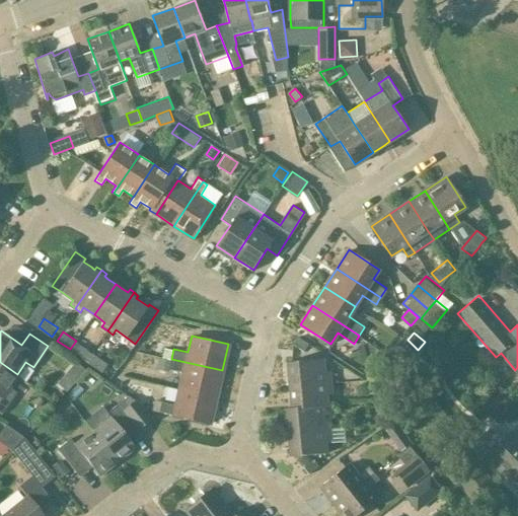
[(304,350),(309,343),(298,336),(293,344),(304,350)]
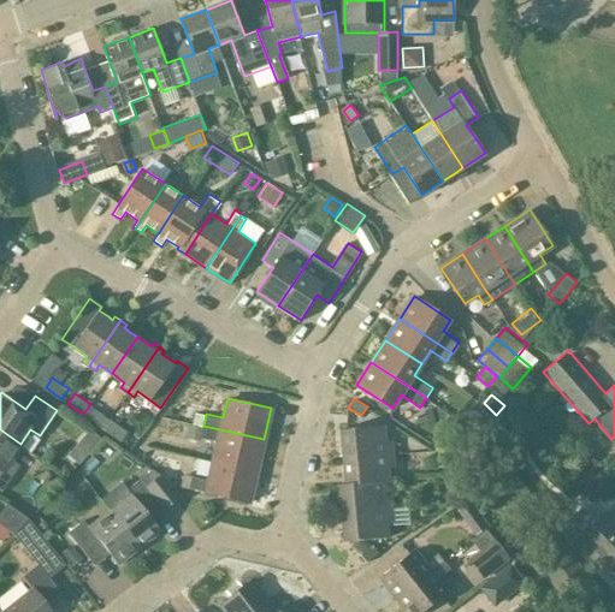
[(102,427),(110,417),(90,404),(83,414),(102,427)]
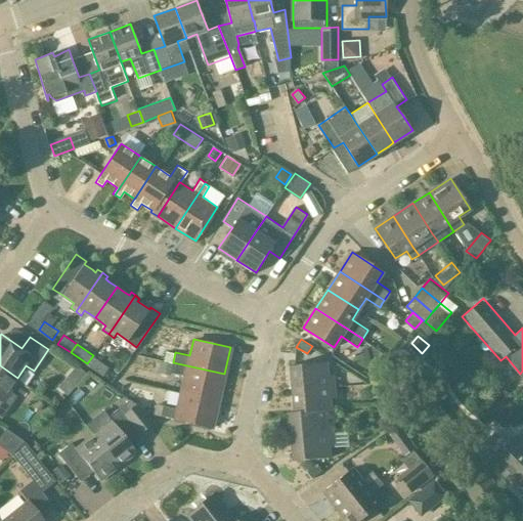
[(110,367),(96,358),(91,366),(104,376),(110,367)]
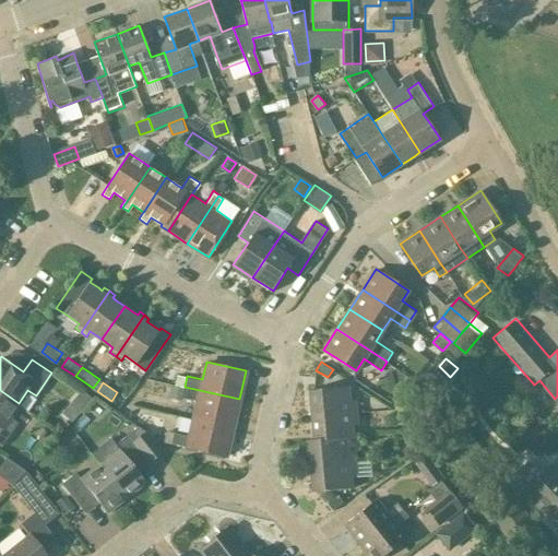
[(174,382),(171,392),(182,394),(185,386),(174,382)]
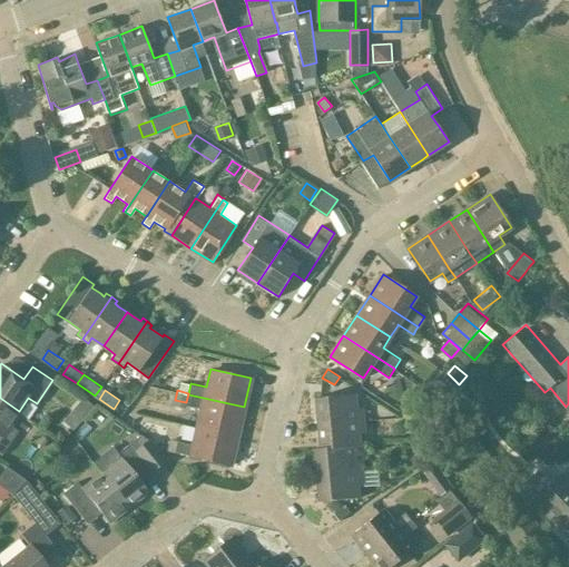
[(319,422),(364,419),(363,407),(356,408),(355,393),(316,397),(319,422)]
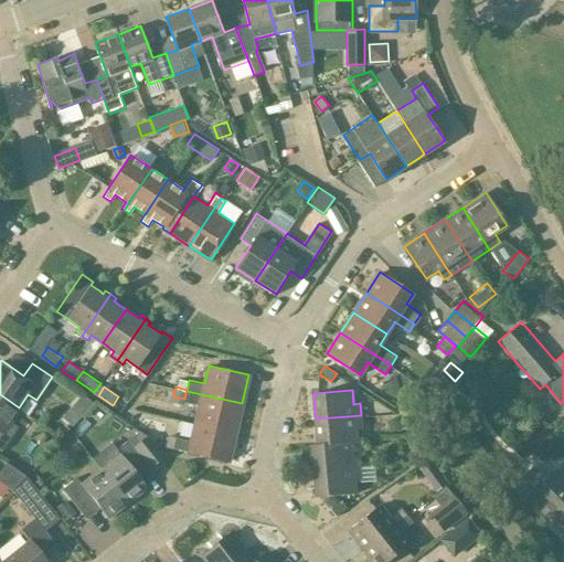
[(195,422),(236,432),(242,403),(187,391),(184,400),(185,400),(200,403),(199,405),(195,422)]
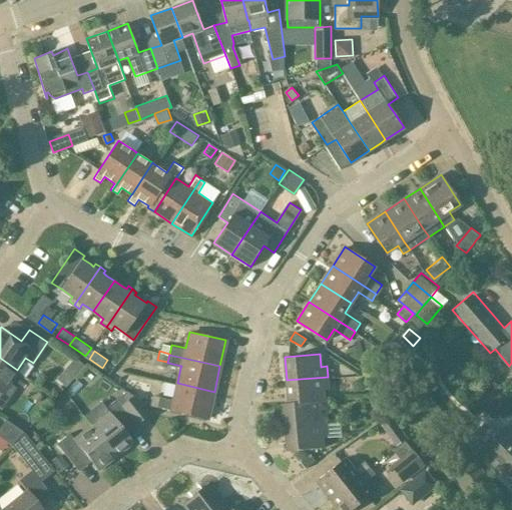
[(17,370),(0,358),(0,405),(2,407),(17,386),(9,381),(17,370)]
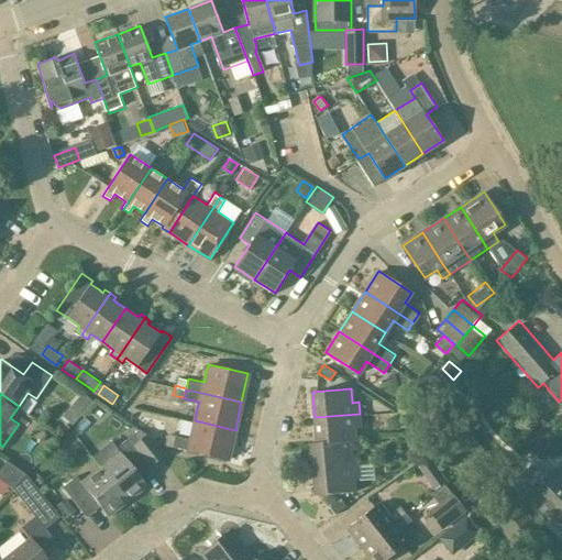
[(310,443),(356,439),(355,426),(361,426),(360,414),(315,417),(317,442),(310,442),(310,443)]
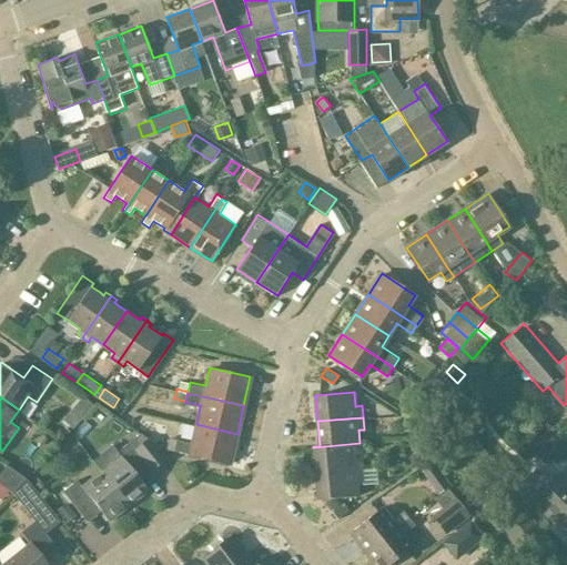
[(238,434),(196,424),(195,430),(193,441),(178,437),(170,436),(168,449),(175,450),(190,453),(230,463),(231,463),(235,440),(238,434)]
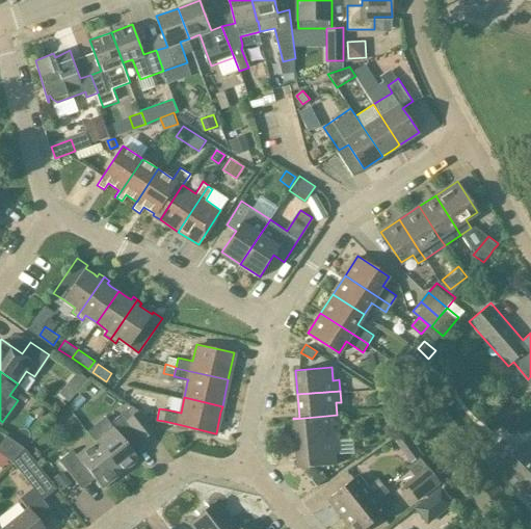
[(403,424),(389,402),(381,407),(396,429),(403,424)]
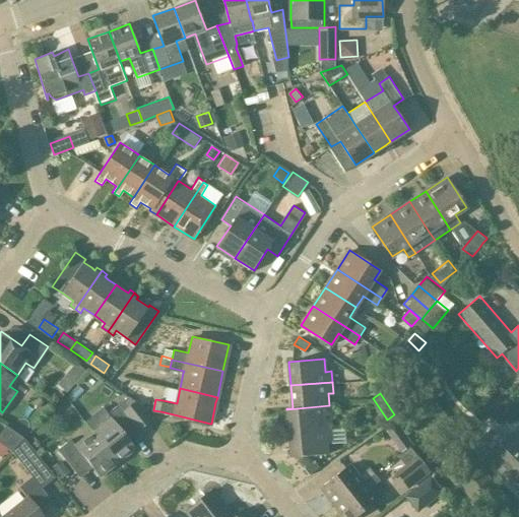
[(127,395),(119,403),(134,423),(140,430),(151,419),(146,413),(138,402),(127,395)]
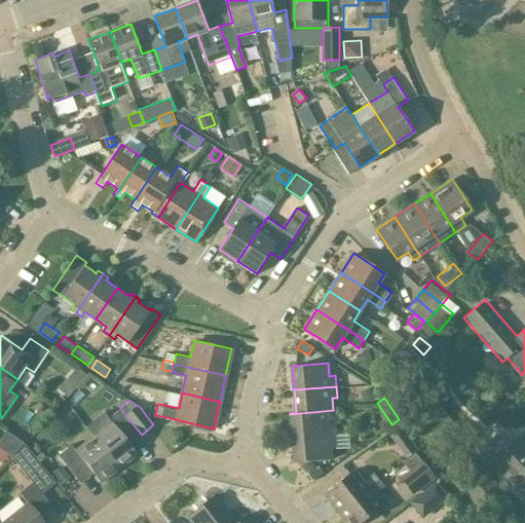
[(92,436),(119,468),(137,453),(129,444),(142,435),(120,408),(110,416),(105,410),(87,425),(95,434),(92,436)]
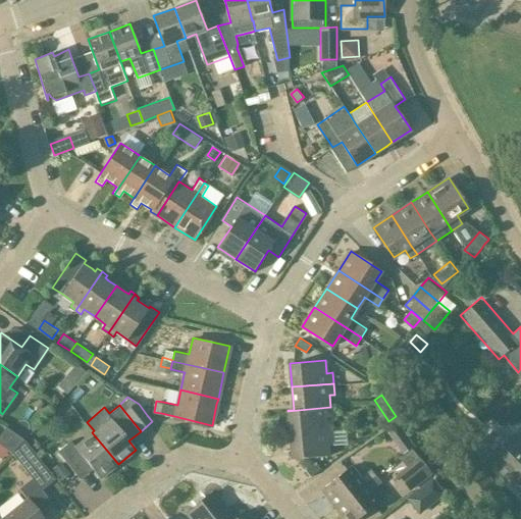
[(290,434),(332,430),(331,419),(326,420),(325,408),(330,408),(330,407),(288,411),(290,434)]
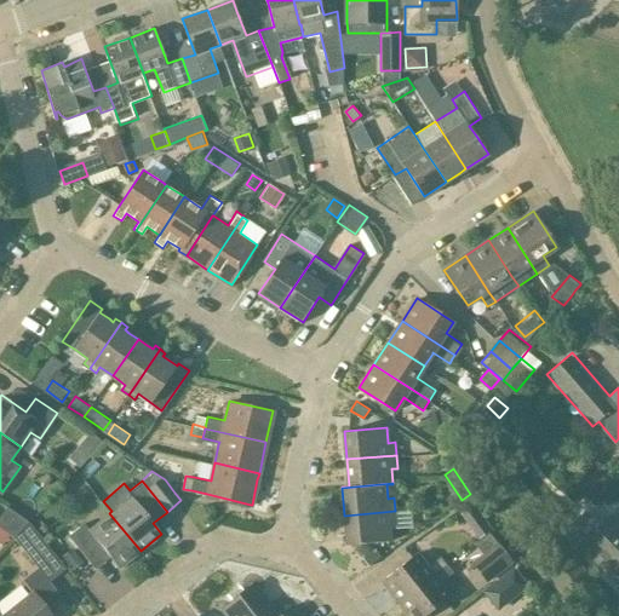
[(15,536),(29,520),(9,506),(0,517),(0,541),(4,543),(10,534),(15,536)]
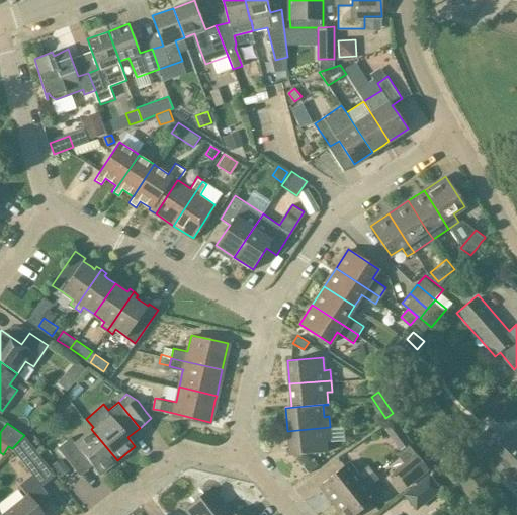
[(330,427),(287,431),(289,455),(327,451),(325,438),(331,438),(330,427)]
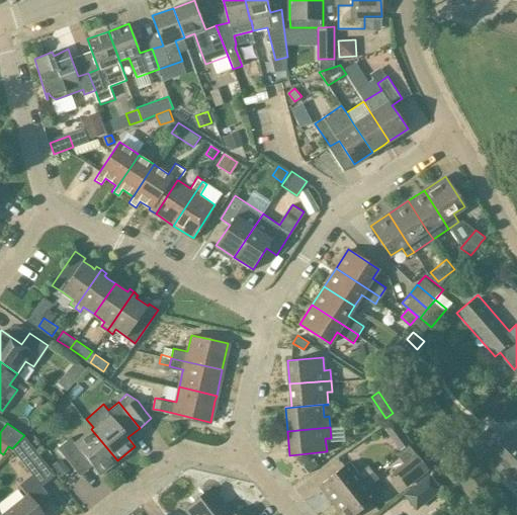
[(100,475),(117,460),(91,429),(76,441),(71,436),(58,447),(80,475),(92,465),(100,475)]
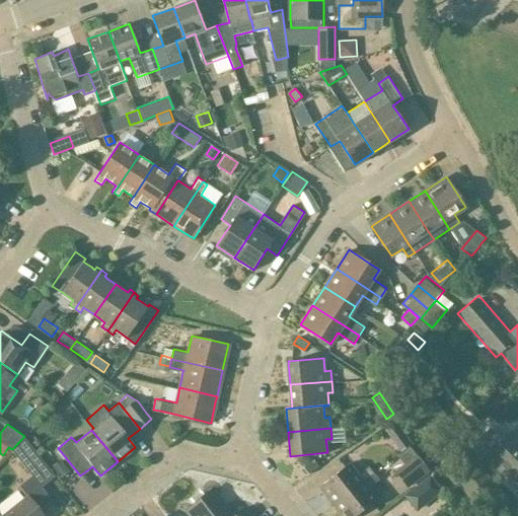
[(517,436),(512,431),(487,455),(517,486),(517,436)]
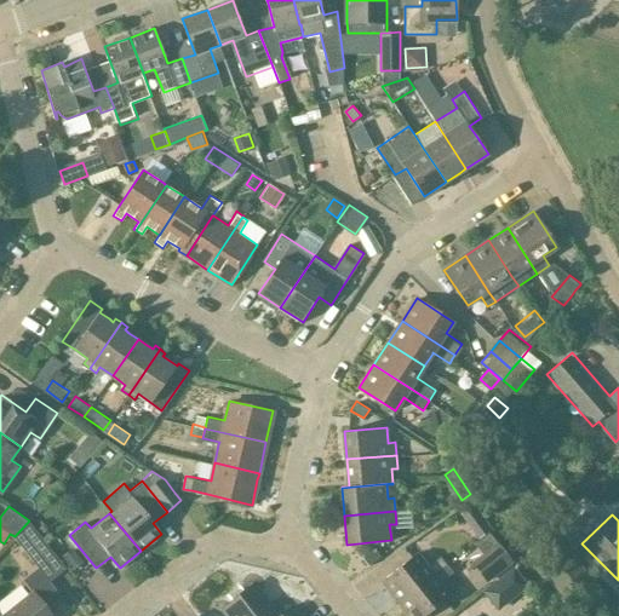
[(471,524),(481,537),(488,530),(492,528),(482,516),(471,524)]
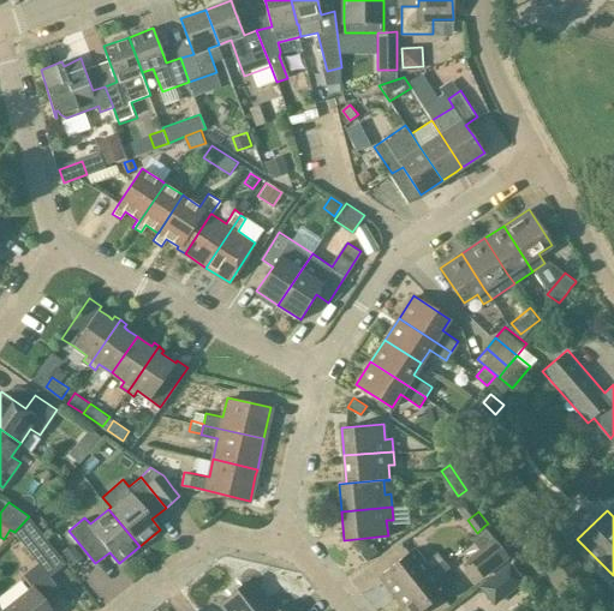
[(543,550),(564,534),(547,511),(526,526),(543,550)]
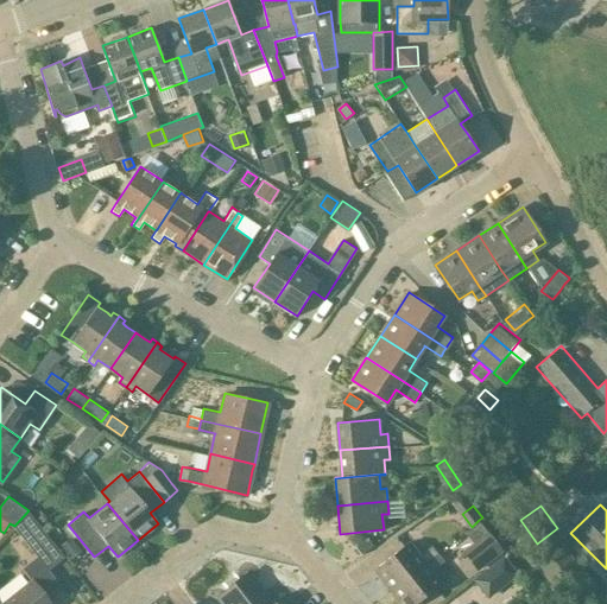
[(19,521),(14,526),(35,550),(50,538),(29,510),(19,521)]
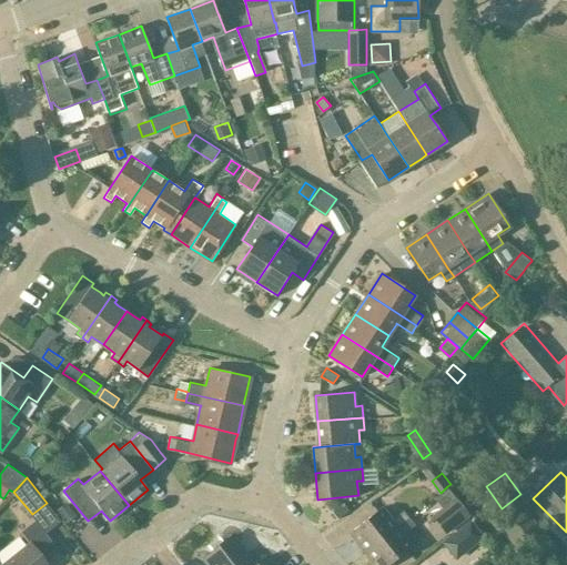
[(435,496),(444,507),(433,515),(447,534),(471,516),(456,497),(447,486),(435,496)]
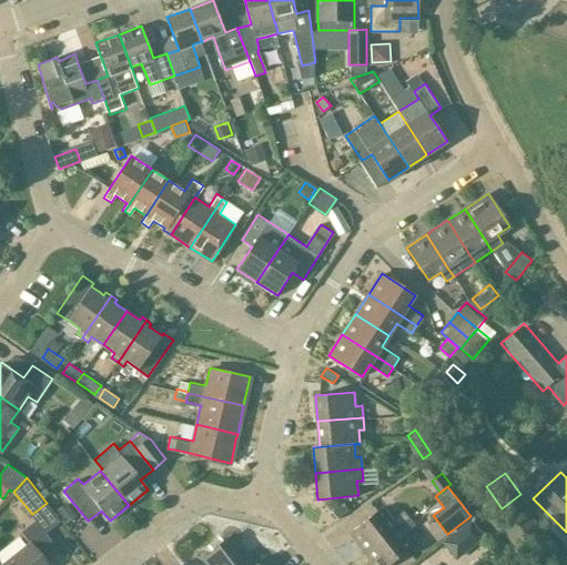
[(340,517),(350,510),(344,502),(333,511),(340,517)]
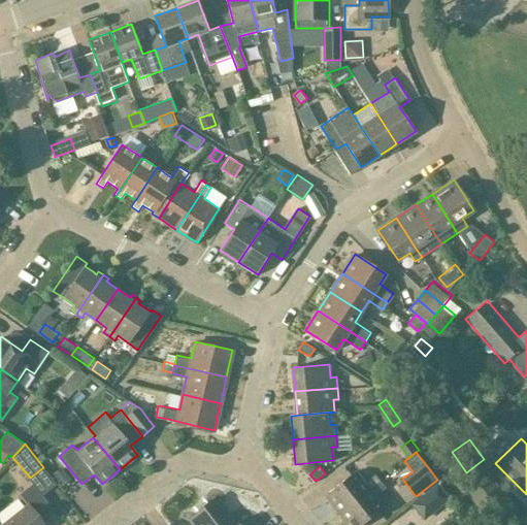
[(54,474),(61,484),(70,477),(63,467),(54,474)]
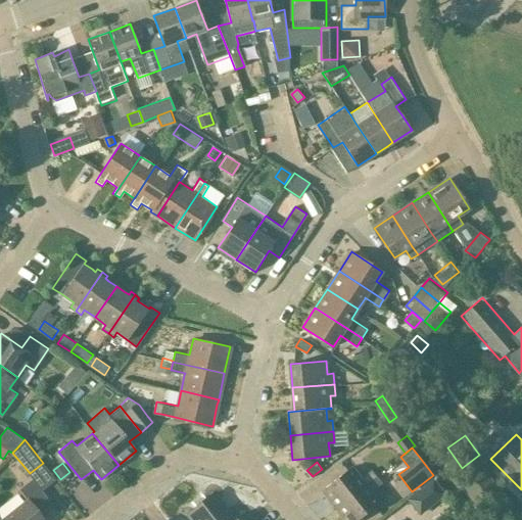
[(337,508),(378,475),(372,468),(362,477),(352,466),(323,489),(337,508)]
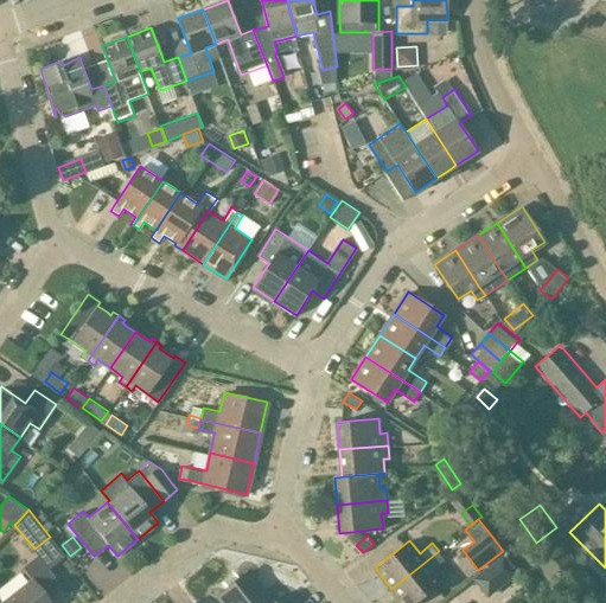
[(536,563),(555,588),(554,589),(563,602),(573,602),(597,587),(572,556),(565,543),(561,545),(557,540),(549,546),(553,551),(548,555),(536,563)]
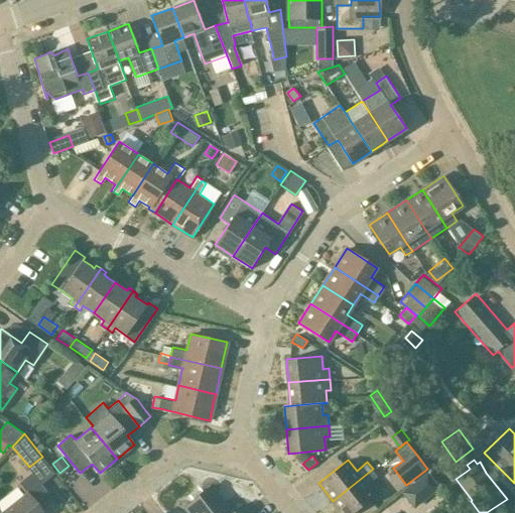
[(373,469),(333,501),(342,512),(353,512),(376,495),(367,484),(378,475),(373,469)]
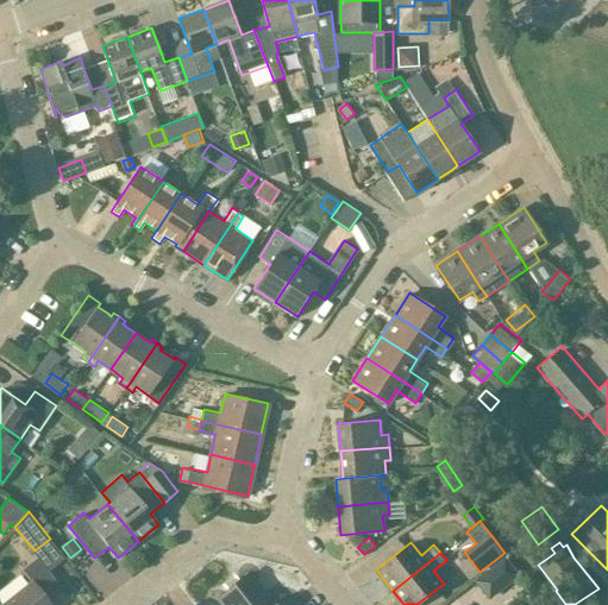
[(51,604),(41,591),(56,578),(38,555),(23,568),(33,581),(4,604),(0,600),(0,604),(51,604)]
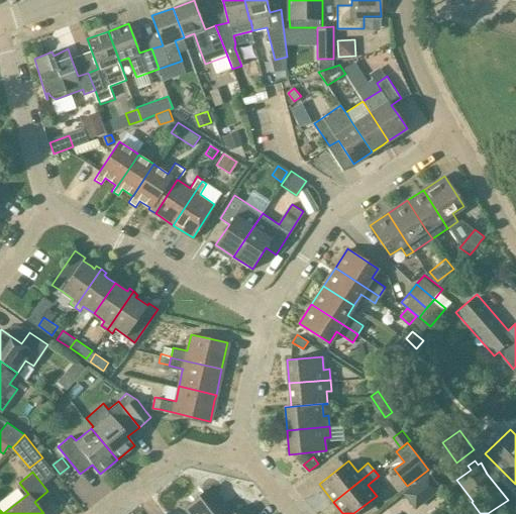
[(429,472),(405,491),(407,494),(411,499),(417,506),(441,487),(429,472)]
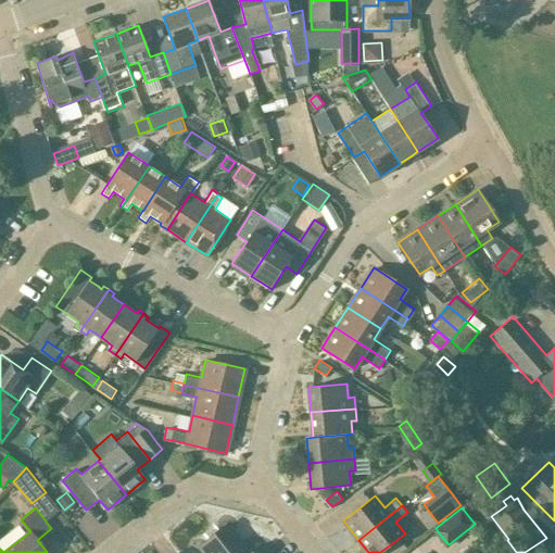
[(250,552),(227,523),(200,544),(206,552),(274,552),(264,541),(250,552)]
